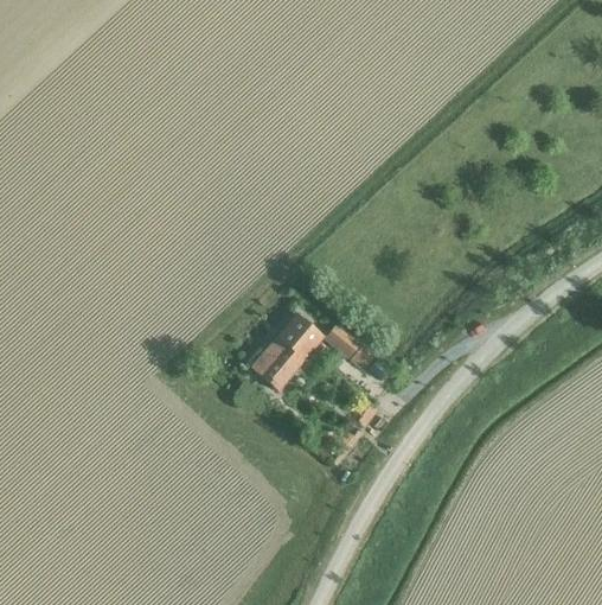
[(363,344),(339,325),(328,339),(351,358),(363,344)]
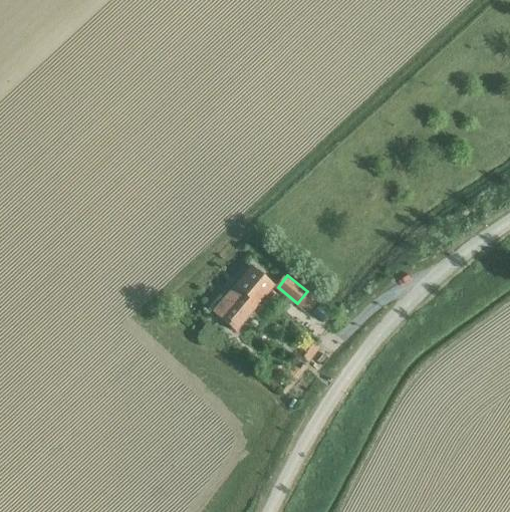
[(236,330),(258,305),(236,286),(228,295),(214,311),(236,330)]
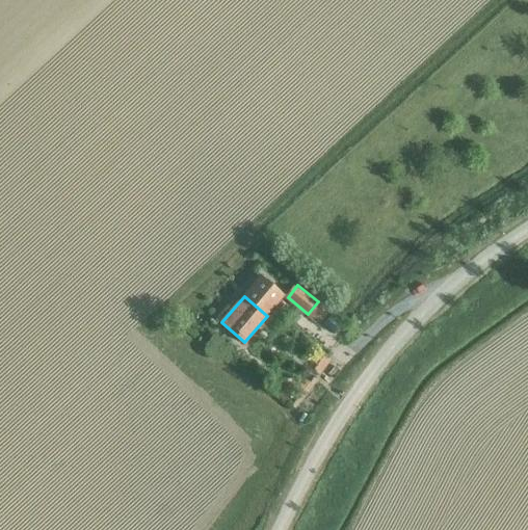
[(328,310),(320,303),(310,317),(318,323),(328,310)]
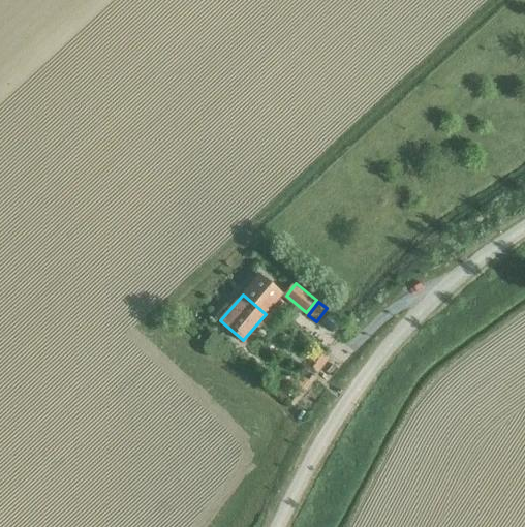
[(331,312),(325,319),(336,330),(342,322),(331,312)]
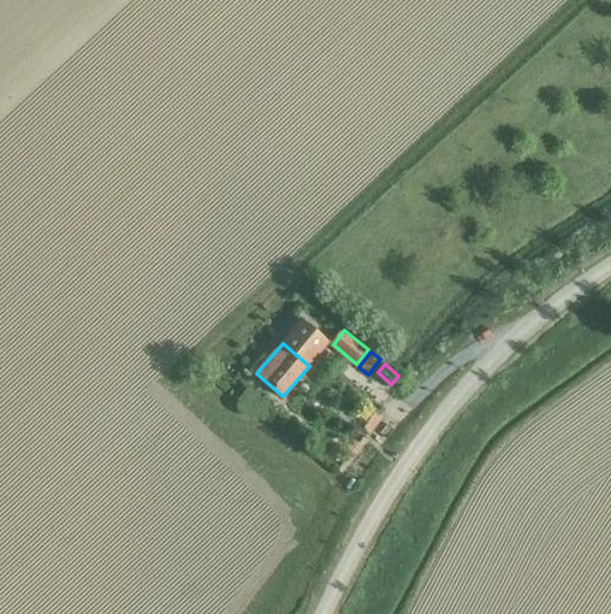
[(363,426),(369,432),(383,415),(377,411),(363,426)]
